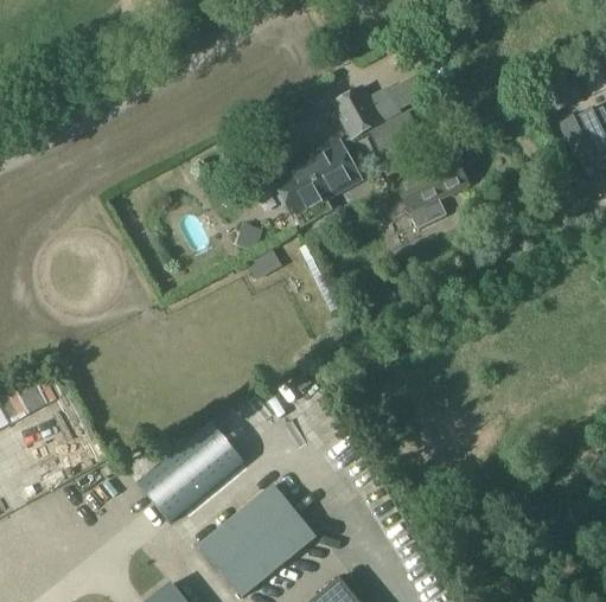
[(555,108),(580,95),(573,78),(548,90),(555,108)]
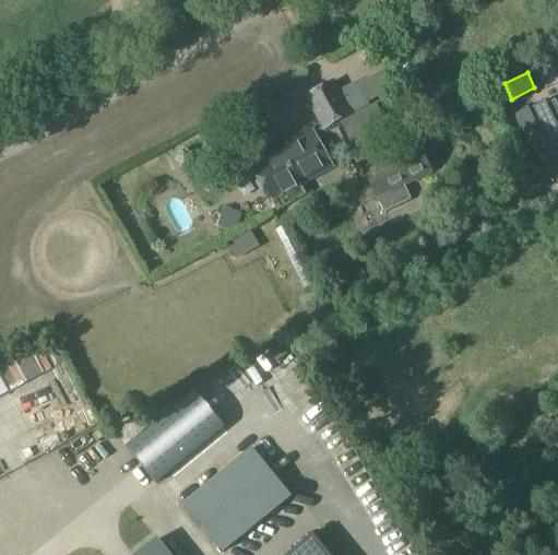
[(354,110),(352,106),(334,75),(309,89),(303,92),(322,128),(354,110)]
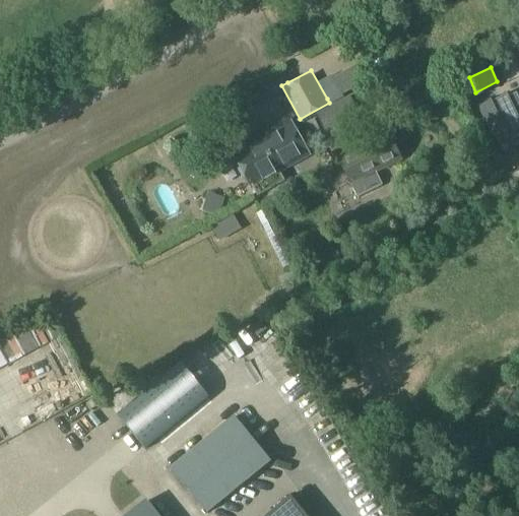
[(502,149),(518,140),(518,93),(516,87),(502,94),(480,106),(502,149)]
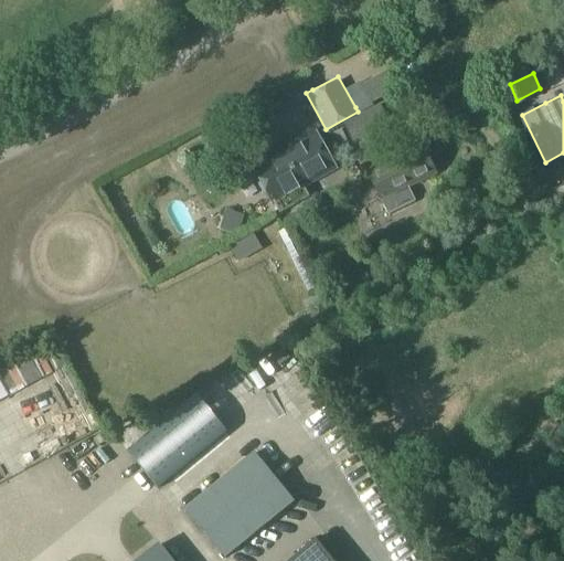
[(380,104),(343,120),(352,138),(387,122),(380,104)]
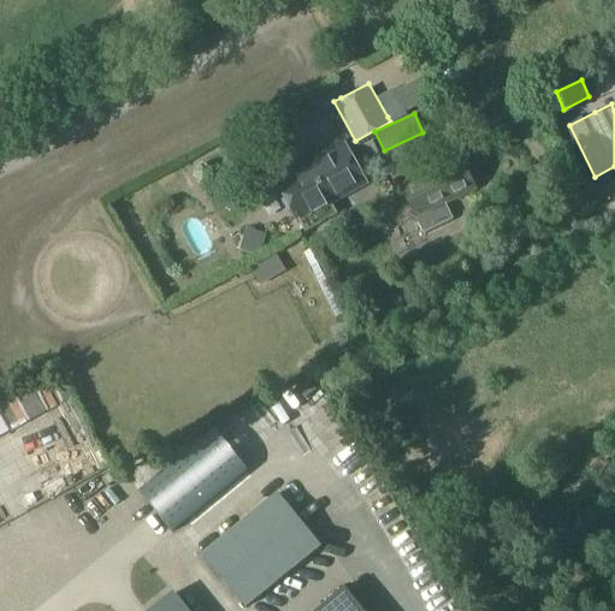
[(379,152),(372,137),(360,142),(367,158),(379,152)]
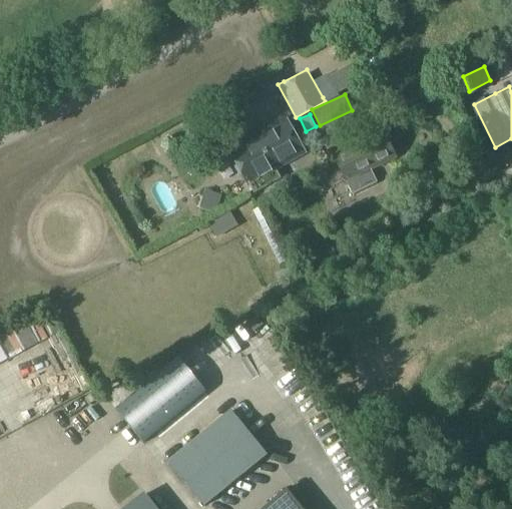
[(227,148),(247,183),(249,182),(253,190),(281,175),(273,162),(304,144),(288,115),(227,148)]
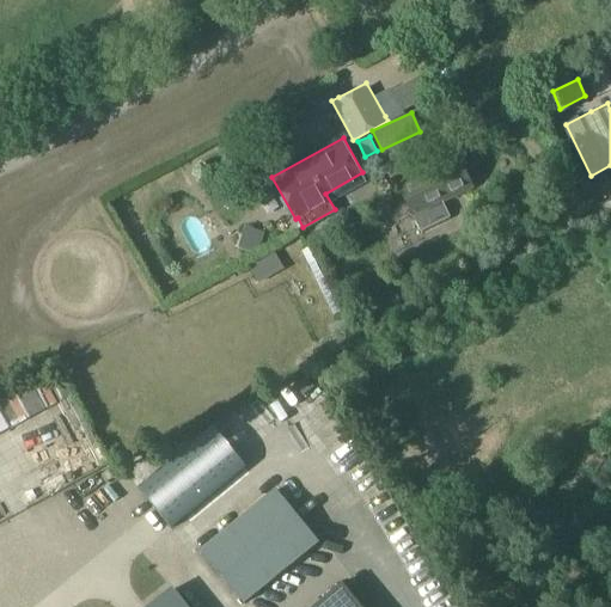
[(398,186),(419,230),(452,214),(444,196),(470,184),(457,159),(398,186)]
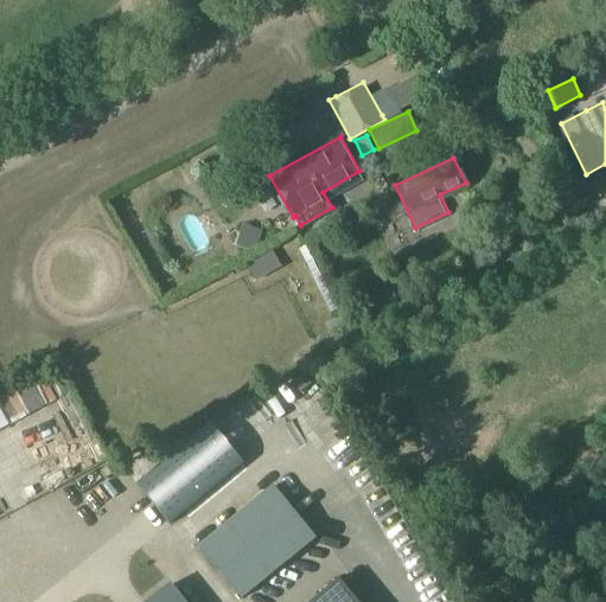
[(255,279),(281,264),(272,247),(246,262),(255,279)]
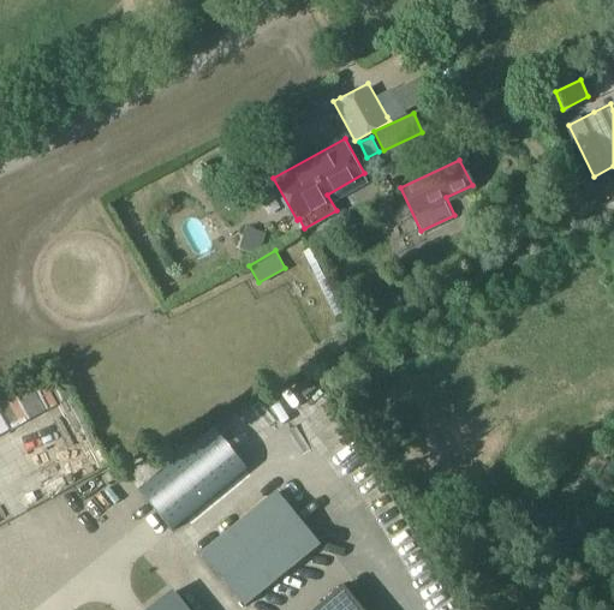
[(214,428),(139,488),(172,527),(245,467),(214,428)]
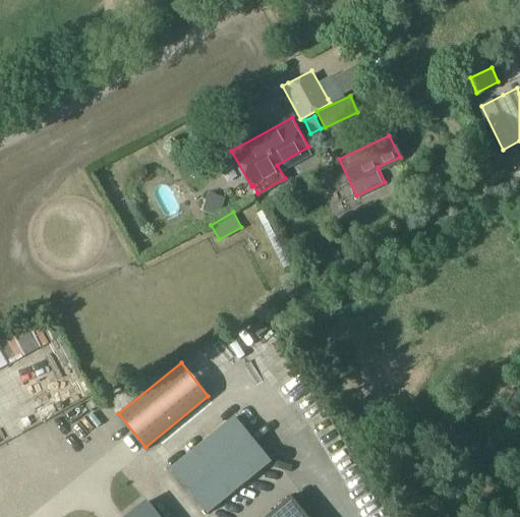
[(270,459),(234,415),(171,466),(208,510),(270,459)]
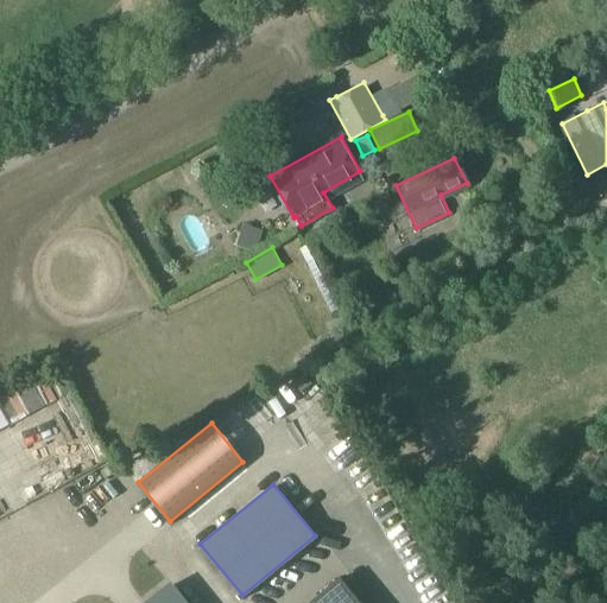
[(493,509),(504,501),(507,499),(499,490),(491,489),(482,495),(493,509)]
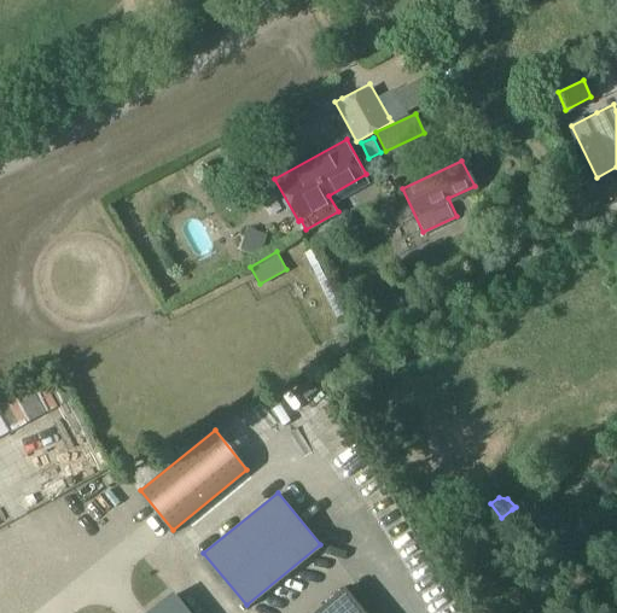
[(368,601),(351,581),(312,612),(370,612),(364,606),(368,601)]
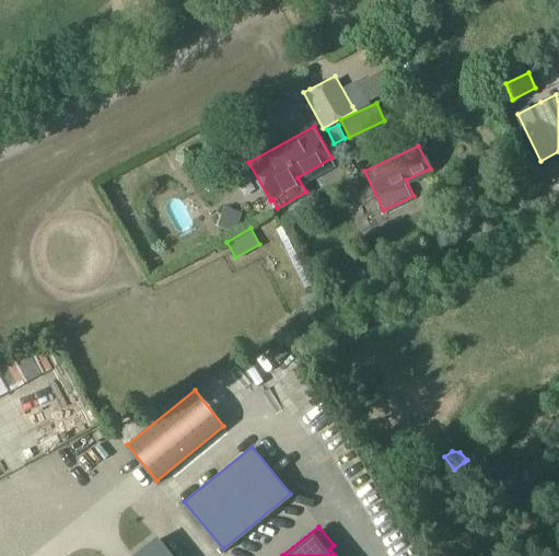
[(173,555),(156,536),(132,555),(173,555)]
